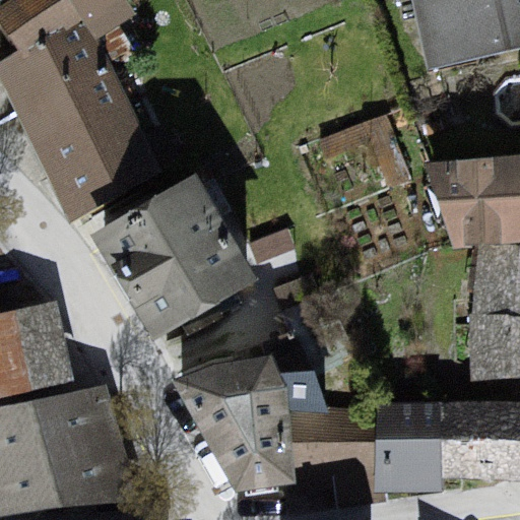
[(0,24),(29,62),(3,76),(55,191),(148,156),(79,48),(137,15),(123,0),(34,0),(0,22),(0,24)]
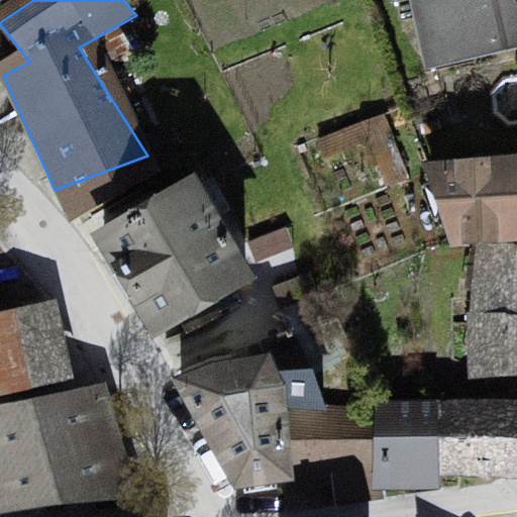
[(516,0),(413,0),(433,79),(516,58),(516,0)]
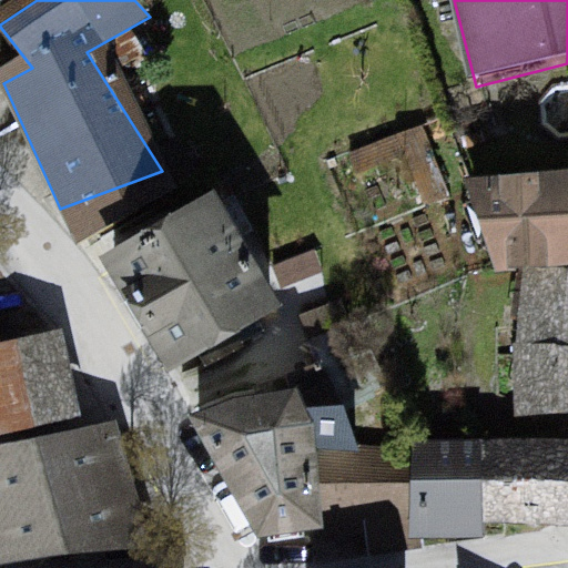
[(567,166),(464,178),(495,272),(523,270),(567,265),(567,166)]
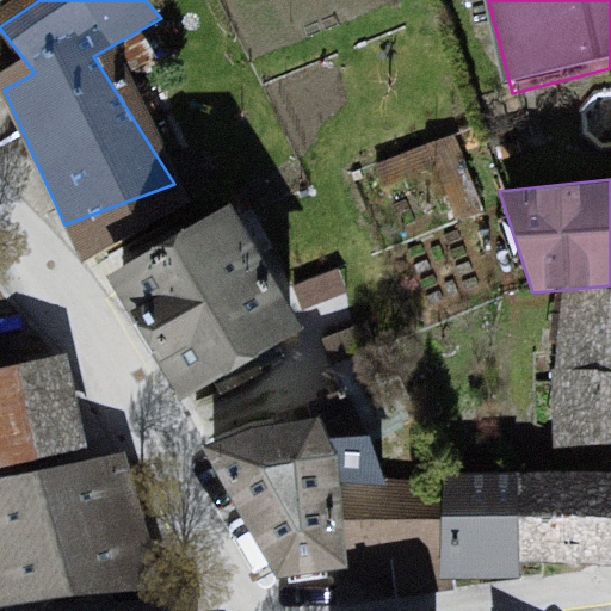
[(240,224),(124,294),(199,412),(326,338),(240,224)]
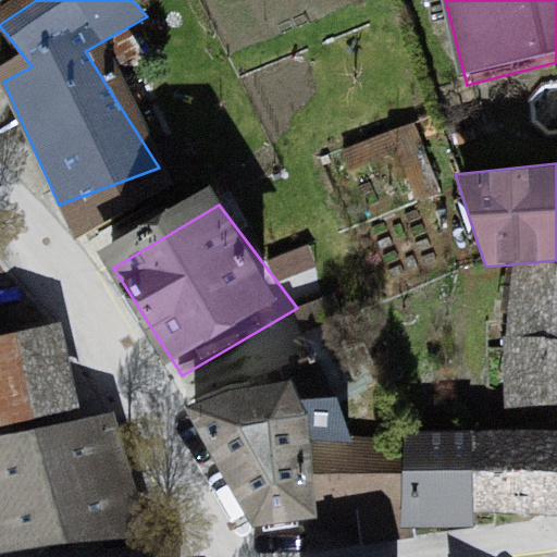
[(556,262),(512,264),(506,337),(556,338),(556,262)]
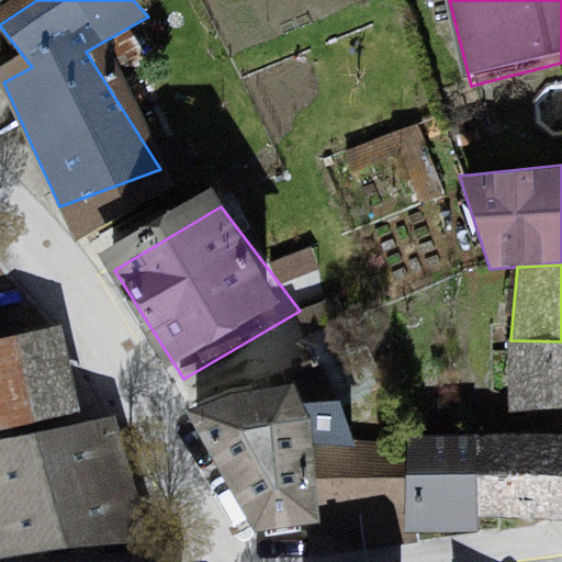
[(561,341),(510,340),(507,340),(508,411),(561,408),(561,341)]
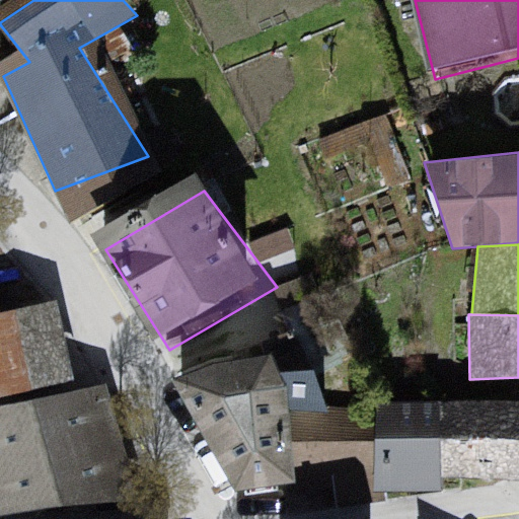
[(289,332),(171,389),(253,506),(377,501),(383,426),(337,419),(289,332)]
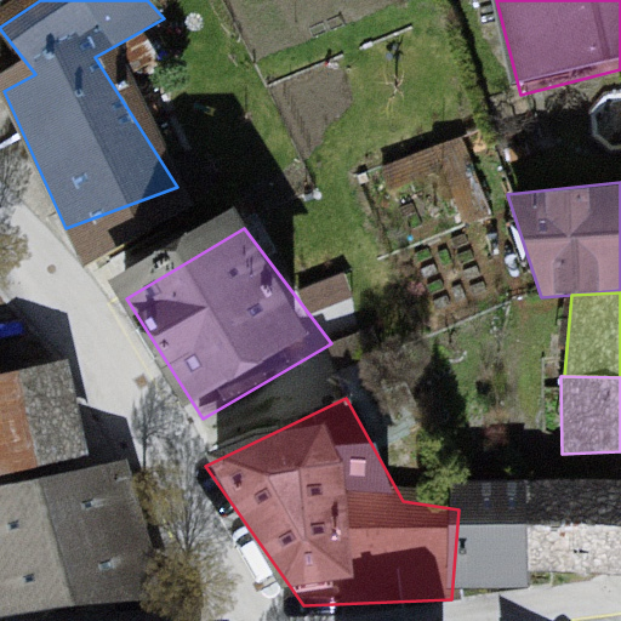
[(110,473),(0,495),(0,620),(81,620),(140,616),(110,473)]
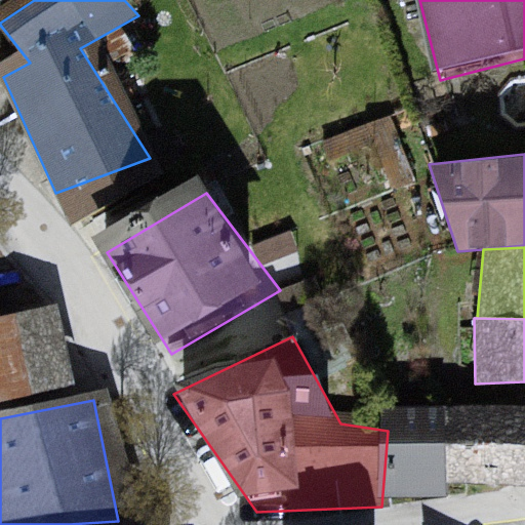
[(524,418),(394,419),(389,506),(524,492),(524,418)]
